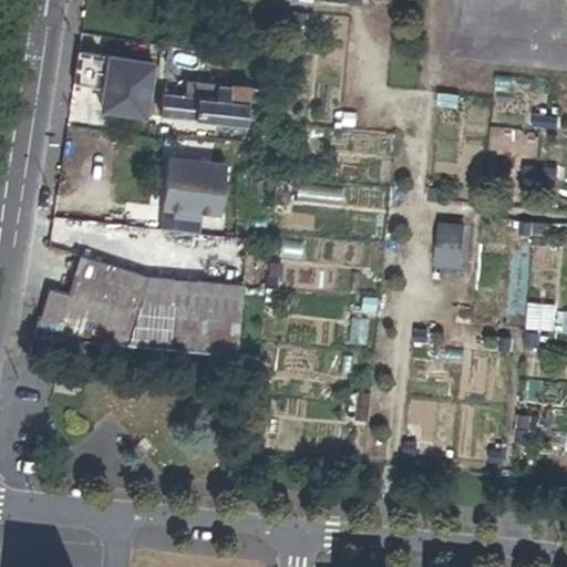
[(291,27),(306,28),(307,14),(294,12),(291,27)]
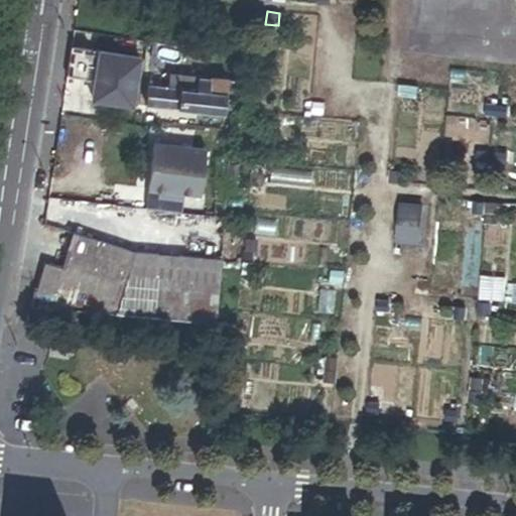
[(138,60),(70,50),(66,82),(94,87),(92,102),(131,108),(138,60)]
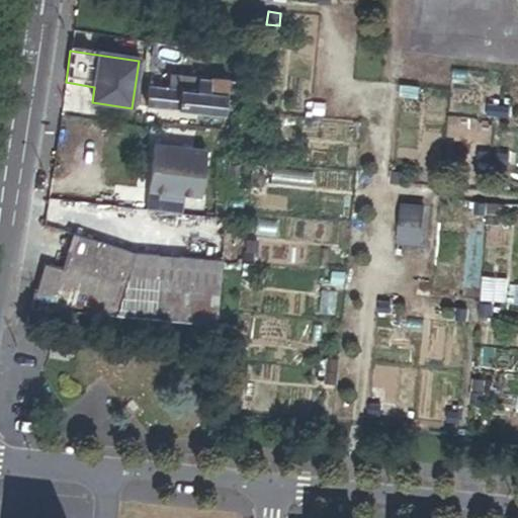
[(228,80),(150,72),(146,108),(152,108),(234,115),(235,94),(227,93),(228,80)]
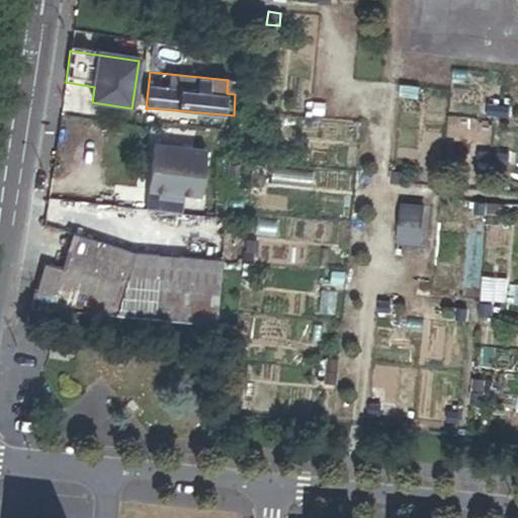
[(204,143),(153,139),(149,181),(200,186),(204,143)]
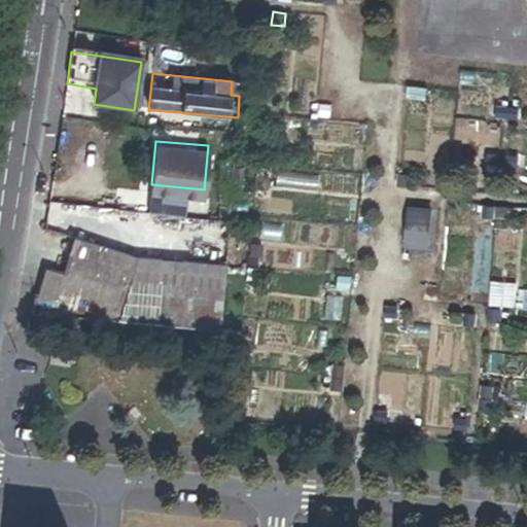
[(399,174),(398,186),(411,187),(412,175),(399,174)]
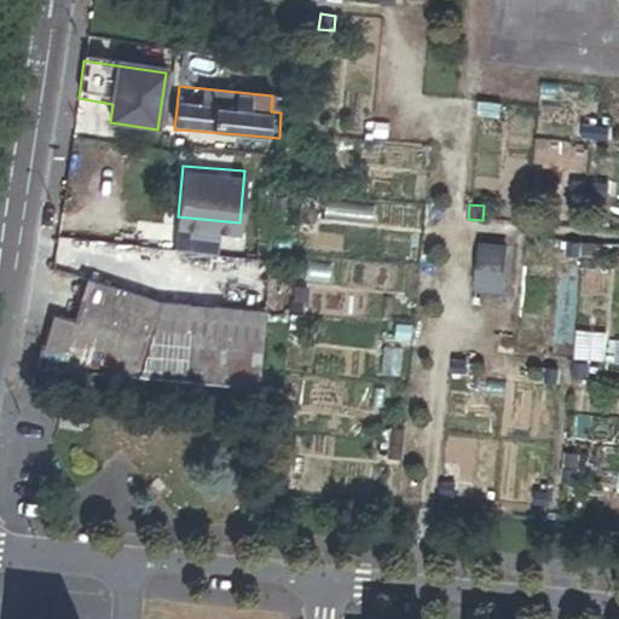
[(476,291),(505,294),(510,246),(481,243),(476,291)]
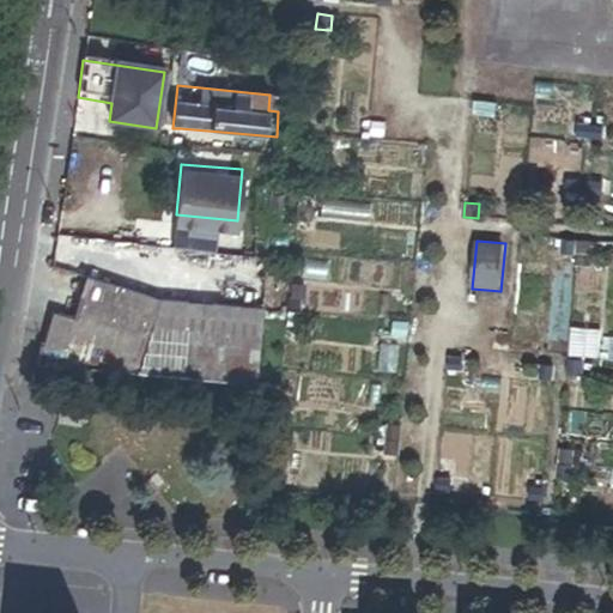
[(40,345),(37,365),(256,386),(262,308),(162,299),(85,277),(73,319),(53,314),(44,345),(40,345)]
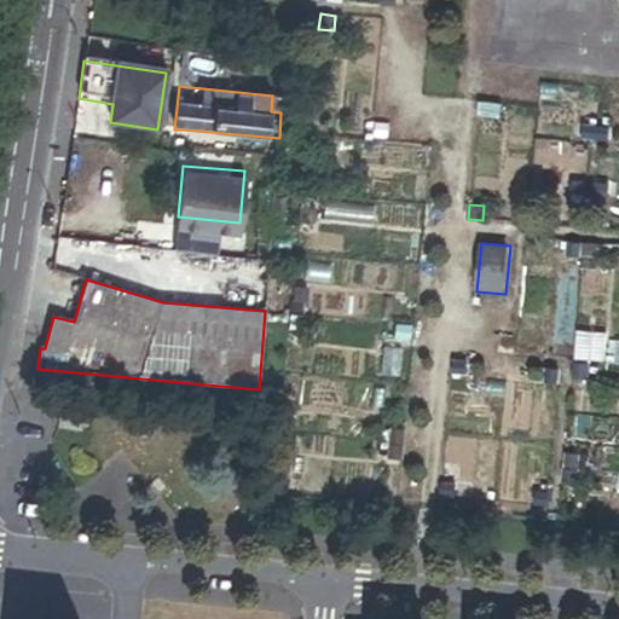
[(417,311),(403,310),(400,325),(416,327),(417,311)]
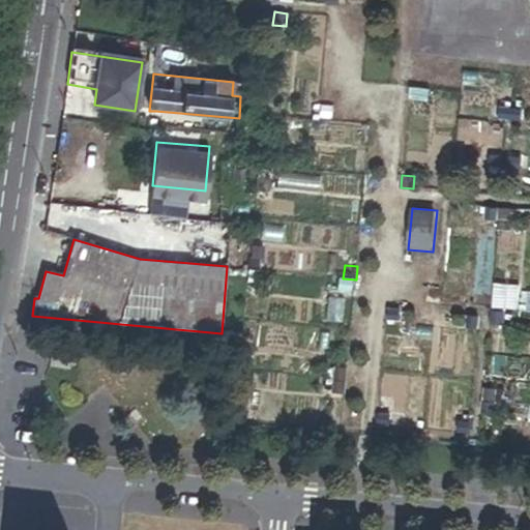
[(343,278),(342,292),(354,293),(356,280),(343,278)]
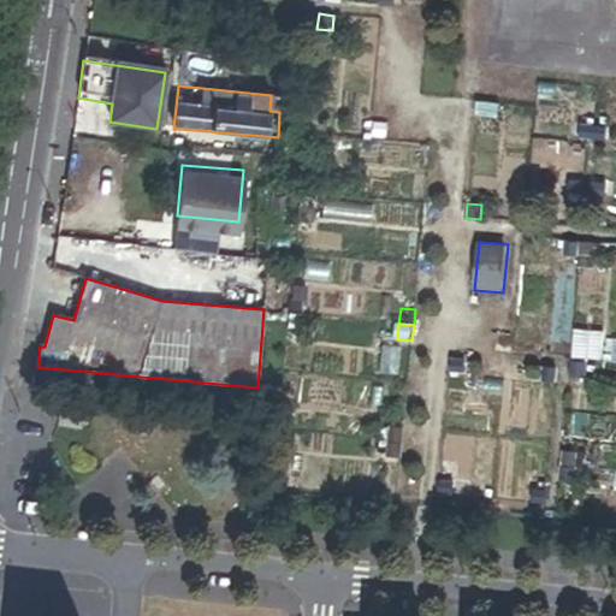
[(380,355),(365,354),(362,380),(378,381),(380,355)]
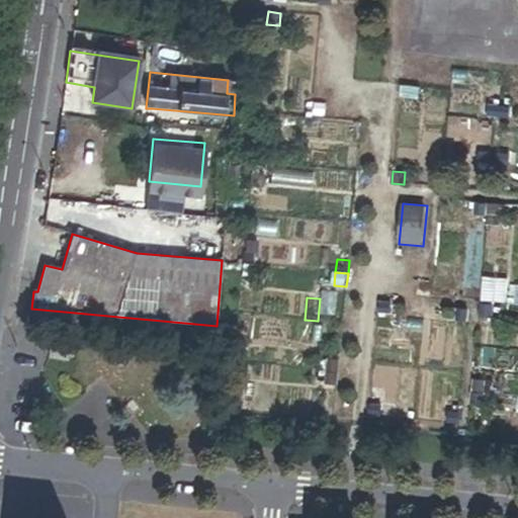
[(481,301),(480,315),(492,317),(494,304),(481,301)]
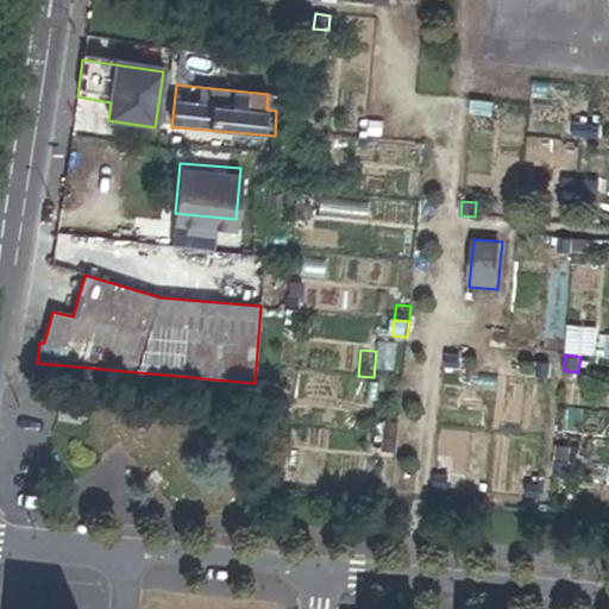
[(375,452),(396,454),(399,424),(384,422),(383,438),(376,437),(375,452)]
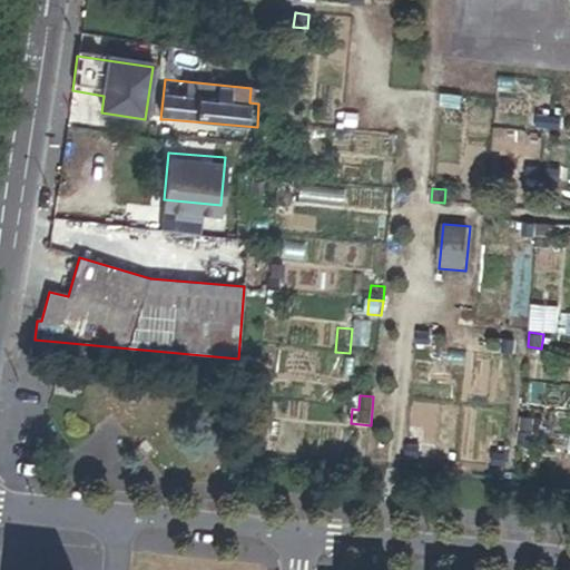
[(534,419),(521,418),(520,432),(533,433),(534,419)]
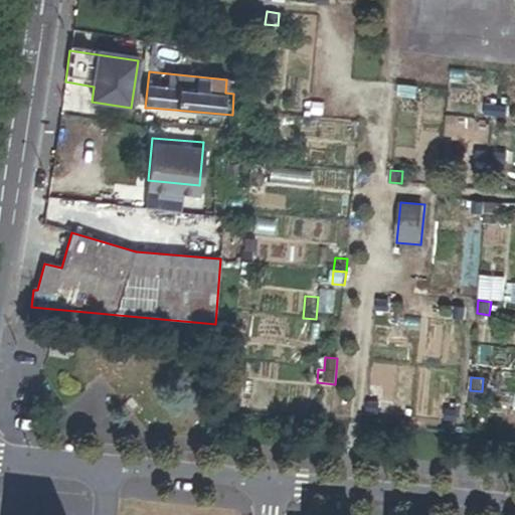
[(470,390),(469,403),(481,404),(482,391),(470,390)]
